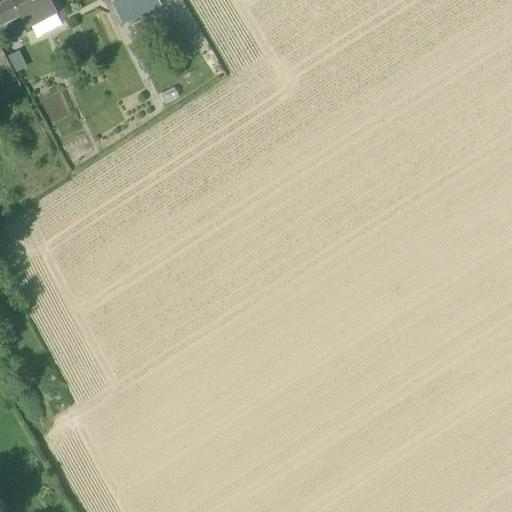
[(0,28),(10,23),(20,18),(11,0),(9,0),(0,4),(0,28)]
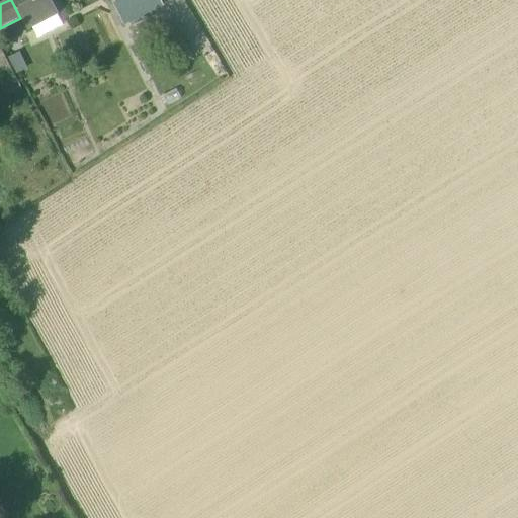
[(11,0),(20,18),(27,31),(32,28),(58,15),(59,14),(51,0),(11,0)]
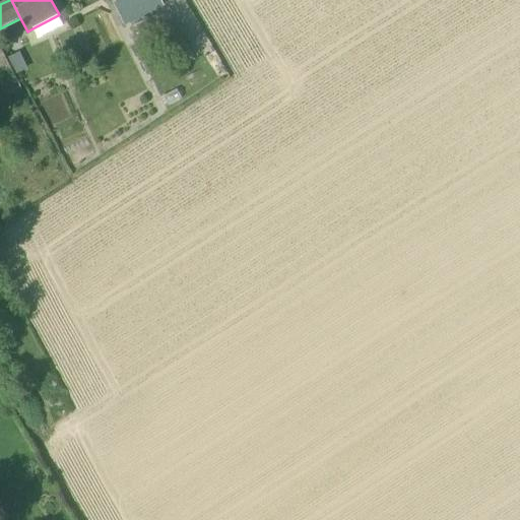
[(126,0),(116,5),(126,25),(165,7),(160,0),(126,0)]
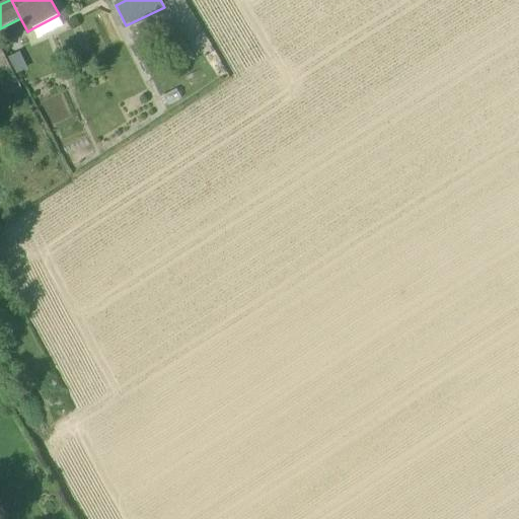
[(58,15),(32,28),(39,40),(63,26),(58,15)]
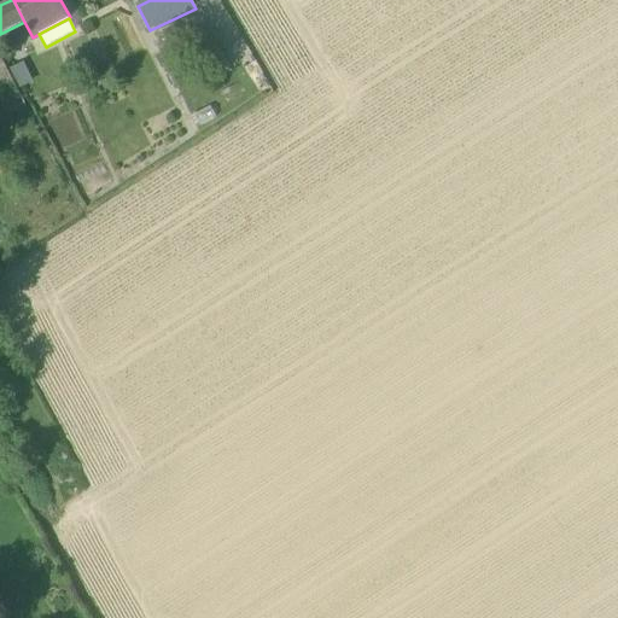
[(0,46),(17,38),(12,28),(0,34),(0,46)]
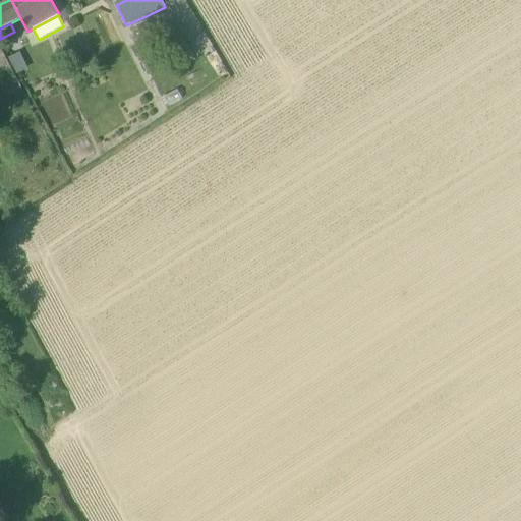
[(0,73),(4,82),(15,76),(7,59),(0,44),(0,73)]
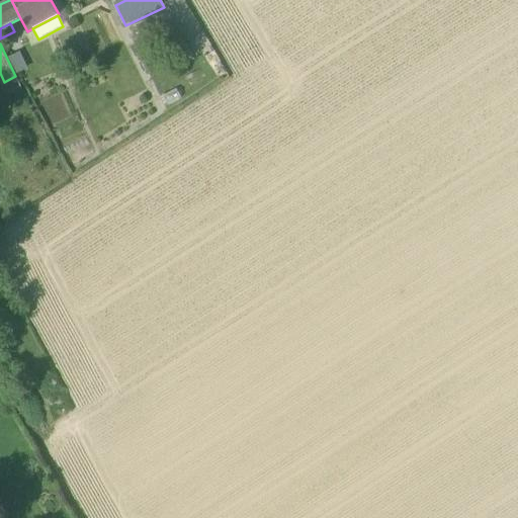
[(19,53),(7,59),(16,76),(28,69),(19,53)]
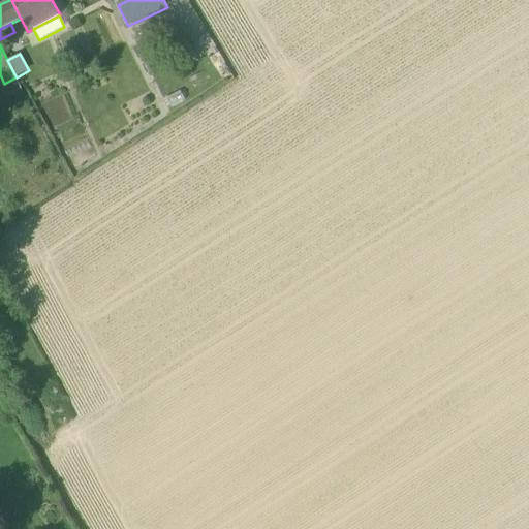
[(165,99),(172,110),(186,101),(181,91),(165,99)]
